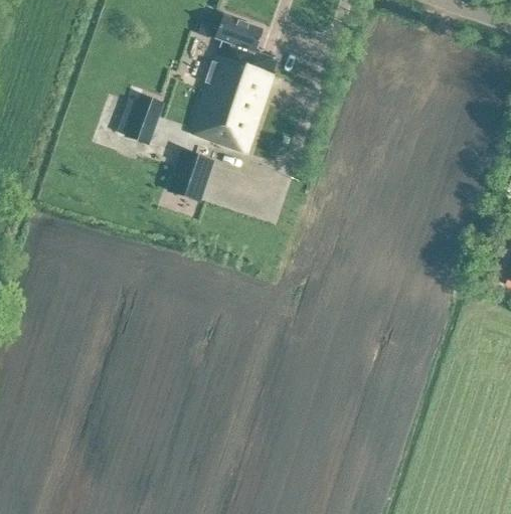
[(224,41),(193,134),(249,153),(281,61),(258,53),(266,31),(225,17),(217,39),(224,41)]
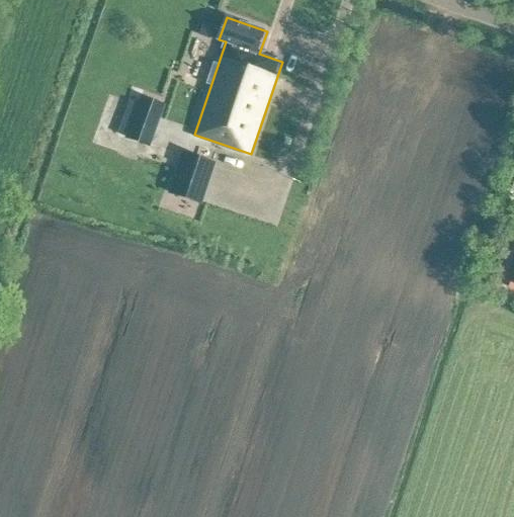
[(218,25),(206,21),(201,34),(212,38),(218,25)]
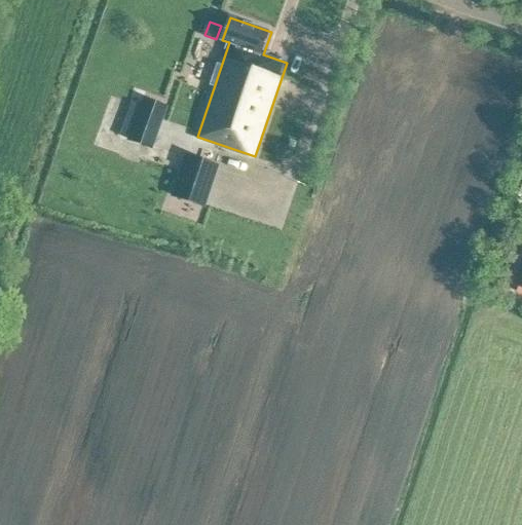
[(166,108),(146,100),(131,139),(150,147),(166,108)]
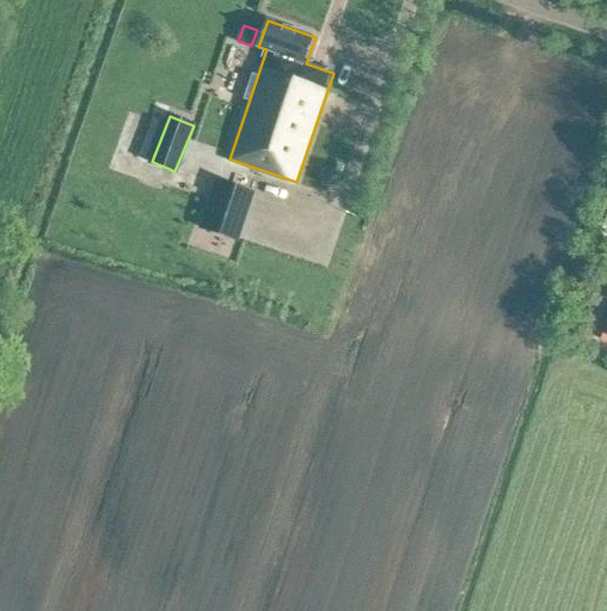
[(252,193),(222,183),(207,228),(237,238),(252,193)]
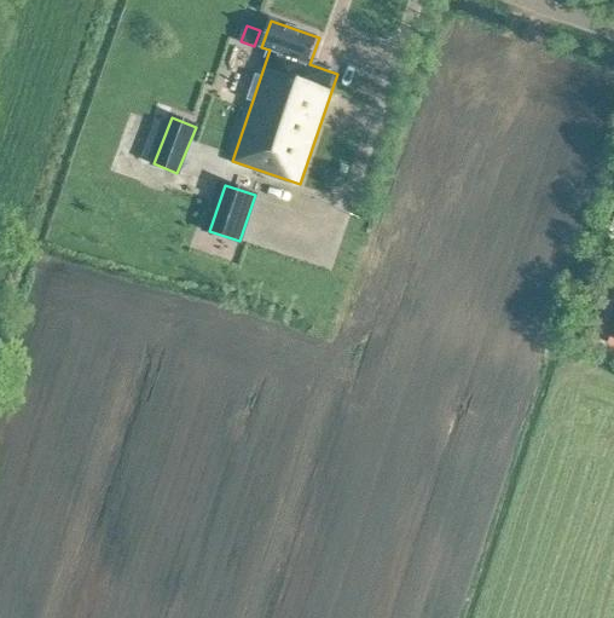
[(613,304),(602,333),(613,336),(613,304)]
